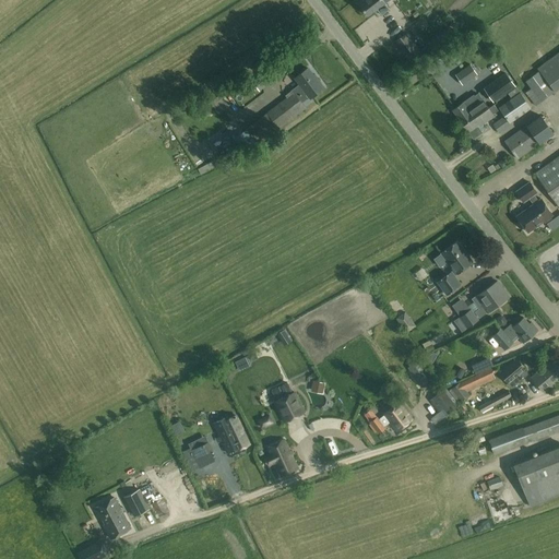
[(363,0),(358,3),(368,16),(373,11),(375,12),(377,10),(381,15),(390,9),(385,3),(382,0),(363,0)]
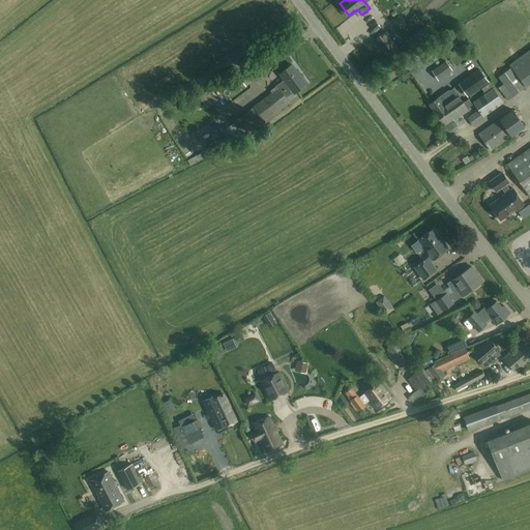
[(402,54),(385,32),(375,39),(387,56),(393,52),(398,57),(402,54)]
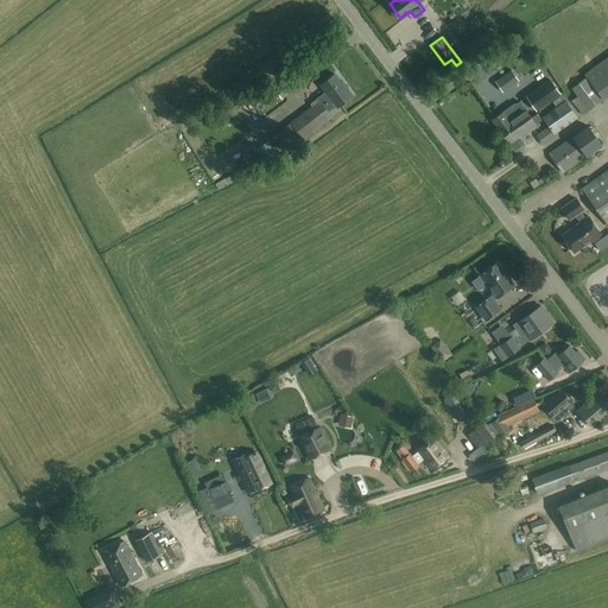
[(607,56),(584,74),(587,76),(603,100),(607,95),(607,56)]
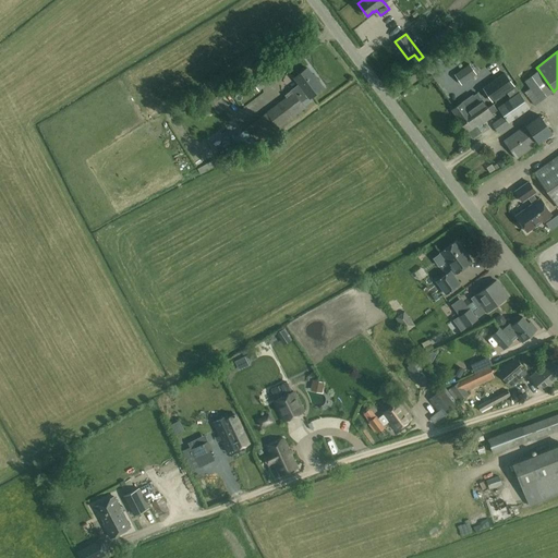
[(469,63),(455,74),(462,85),(476,74),(469,63)]
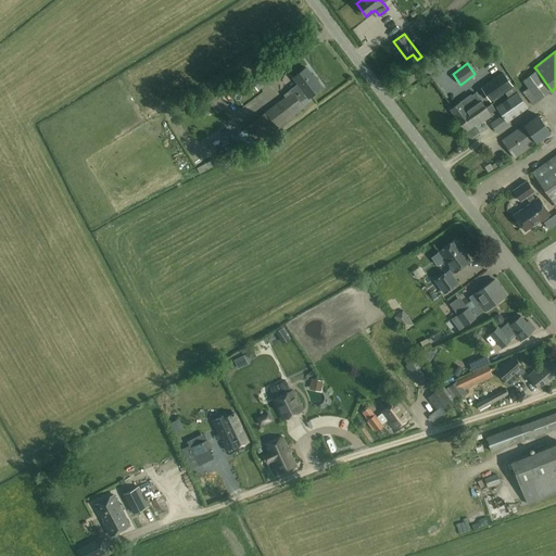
[(266,112),(277,126),(303,108),(300,102),(307,97),(308,98),(323,87),(316,77),(314,78),(306,67),(293,77),(298,84),(290,90),(292,92),(266,112)]
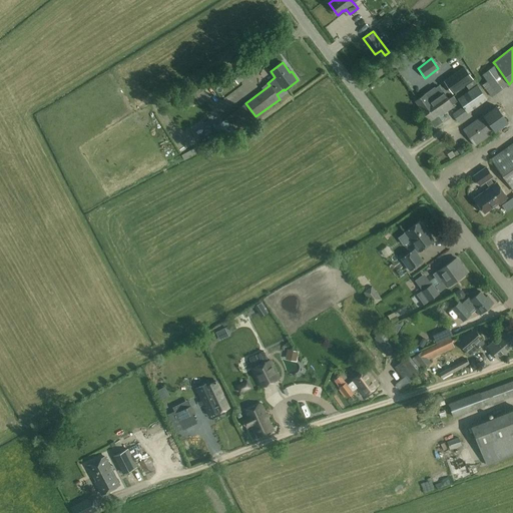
[(491,96),(509,84),(495,64),(482,74),(487,81),(482,84),(491,96)]
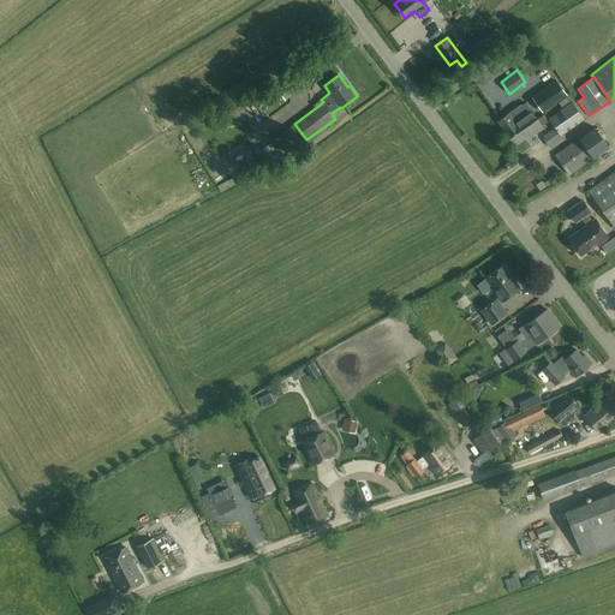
[(567,95),(556,81),(533,96),(543,111),(567,95)]
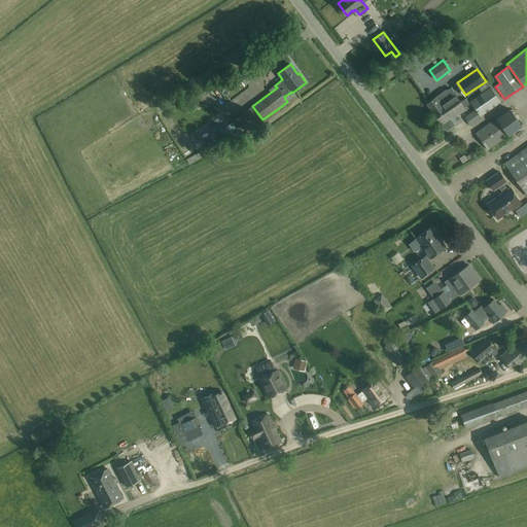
[(481,116),(500,102),(490,86),(469,101),(481,116)]
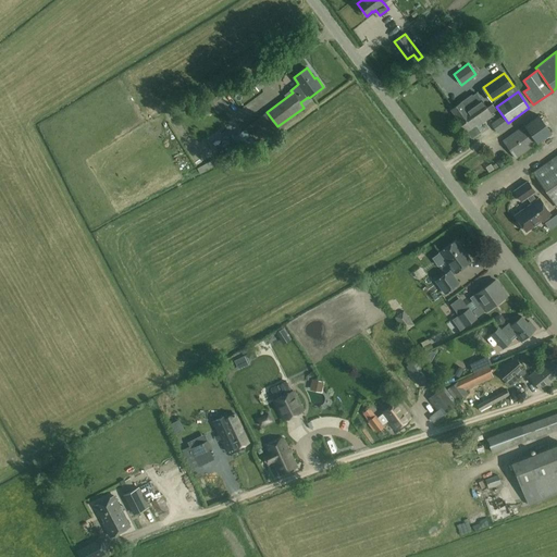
[(477,127),(493,115),(491,113),(496,110),(492,103),(486,108),(477,93),(472,96),(472,95),(461,101),(450,109),(455,115),(467,133),(468,133),(471,137),(480,132),(477,127)]
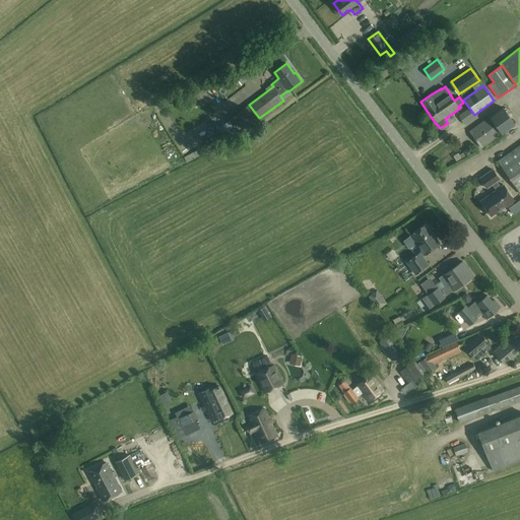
[(503,107),(489,117),(502,133),(515,123),(503,107)]
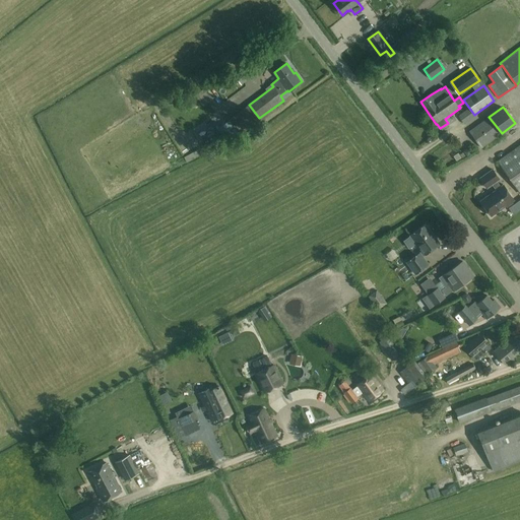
[(474,117),(468,108),(458,116),(464,124),(474,117)]
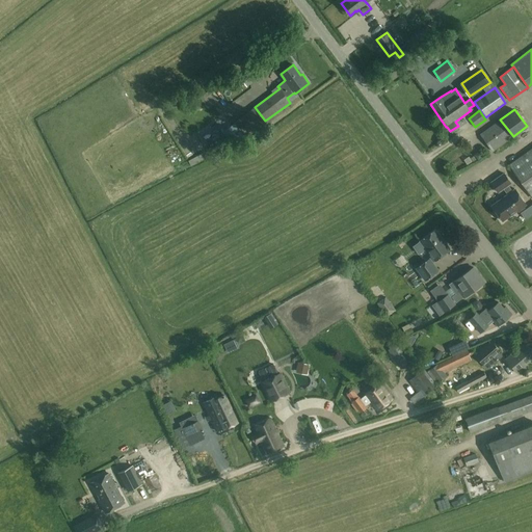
[(513,136),(500,120),(480,133),(493,152),(513,136)]
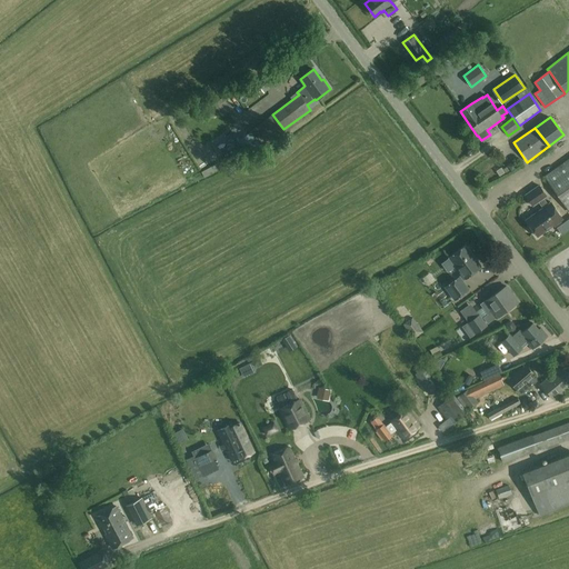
[(568,158),(545,176),(568,209),(568,158)]
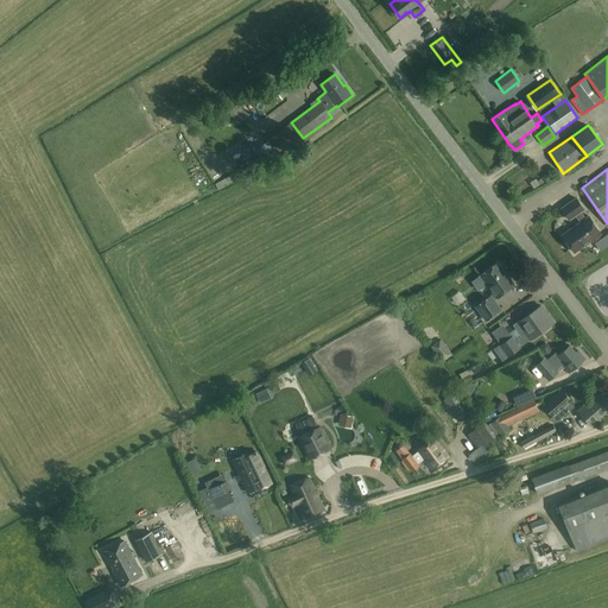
[(221,187),(230,176),(226,171),(216,181),(221,187)]
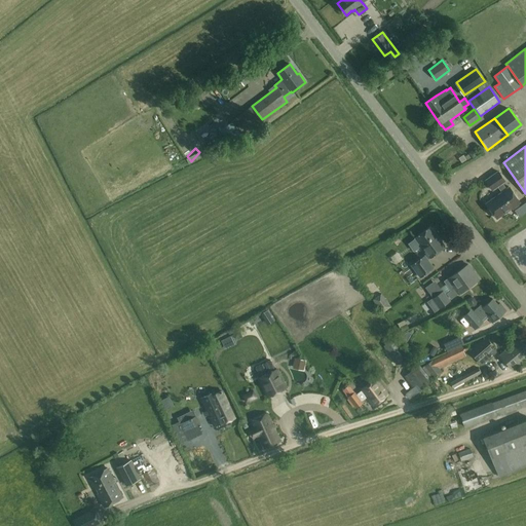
[(510,186),(506,188),(502,183),(505,181),(498,171),(485,180),(492,189),(497,186),(501,191),(486,202),(497,218),(512,208),(513,209),(519,204),(518,203),(520,201),(510,186)]
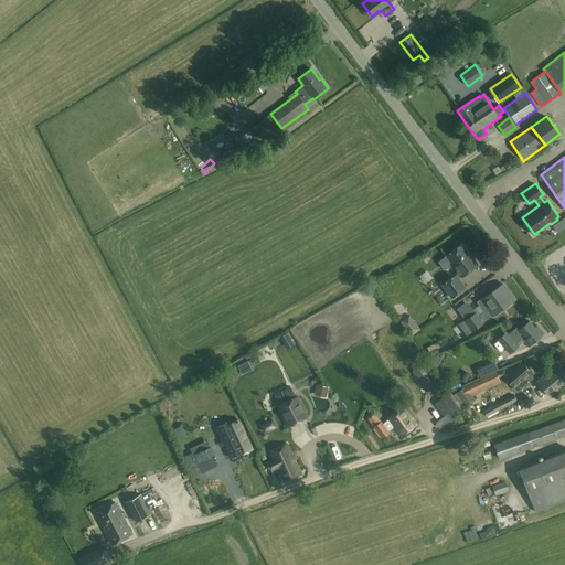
[(446,254),(459,273),(457,274),(456,274),(441,284),(451,297),(466,286),(459,277),(461,276),(462,276),(478,264),(470,254),(469,255),(467,252),(469,251),(468,249),(468,247),(466,244),(464,244),(462,243),(446,254)]
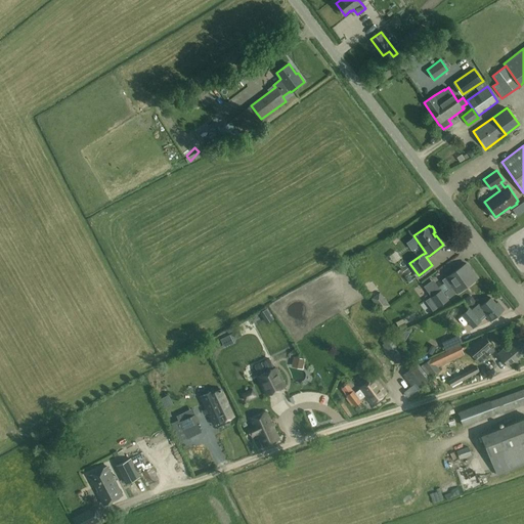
[(463,289),(465,288),(477,278),(466,263),(442,280),(449,290),(445,293),(449,298),(456,293),(459,292),(459,293),(464,290),(463,289)]
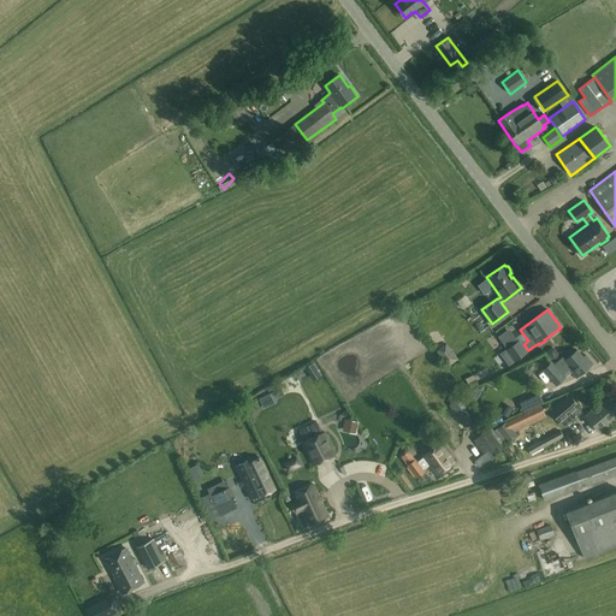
[(502,338),(511,330),(505,324),(496,332),(502,338)]
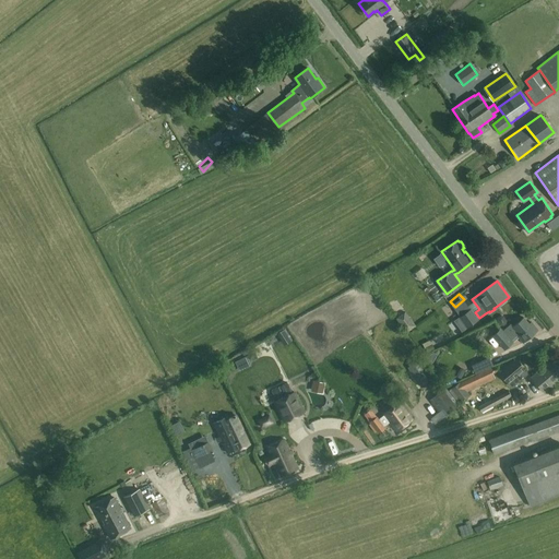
[(459,318),(466,328),(478,319),(471,309),(459,318)]
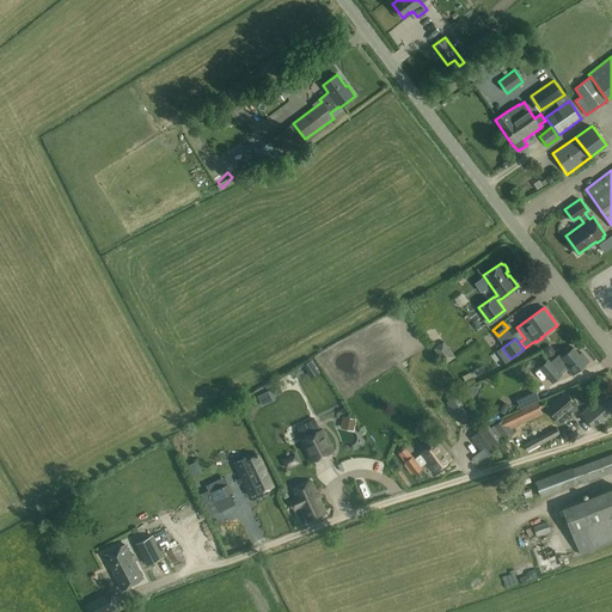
[(445,363),(454,356),(444,341),(434,348),(445,363)]
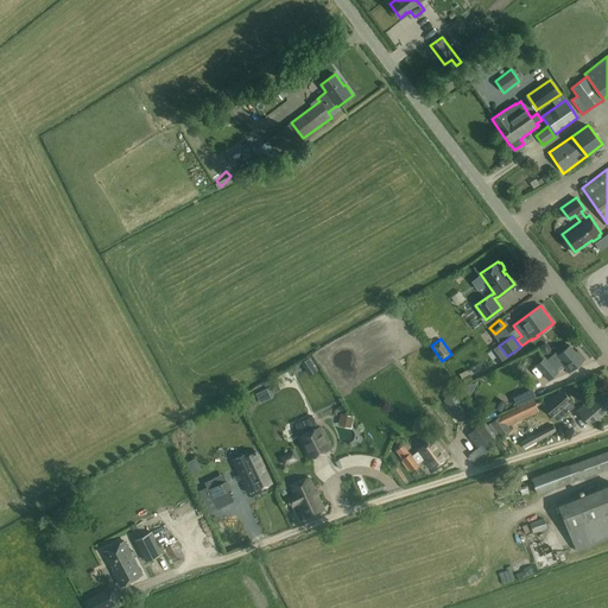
[(540,349),(543,353),(548,354),(550,353),(551,349),(548,344),(544,343),(542,344),(540,349)]
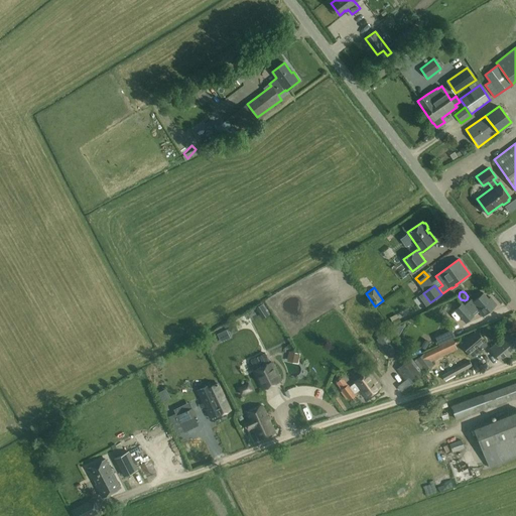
[(423,293),(419,296),(426,306),(430,302),(423,293)]
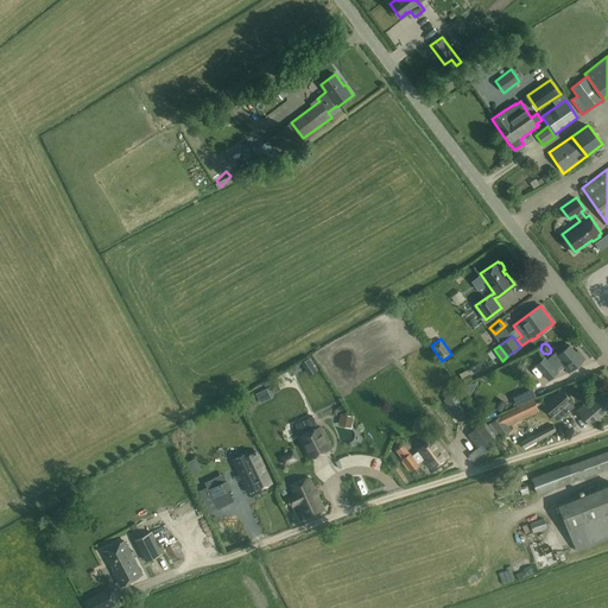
[(556,369),(562,365),(569,373),(586,359),(578,350),(576,353),(569,346),(558,355),(556,352),(546,360),(545,358),(536,365),(549,379),(557,372),(556,369)]
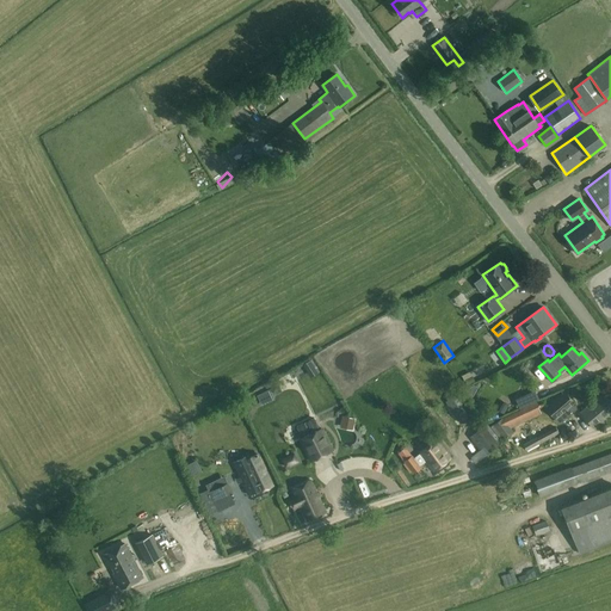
[(312,377),(319,372),(312,359),(303,364),(312,377)]
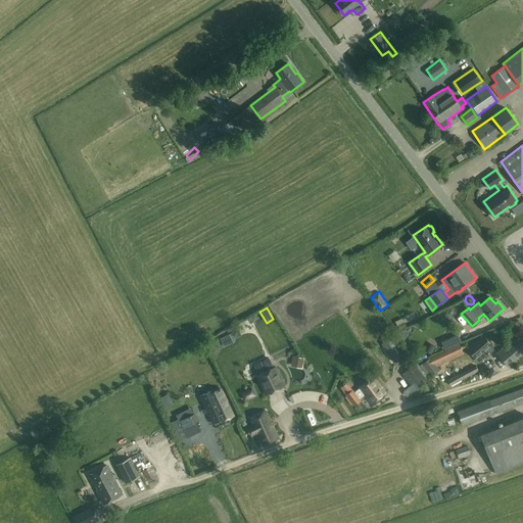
[(458,334),(441,341),(445,349),(462,342),(458,334)]
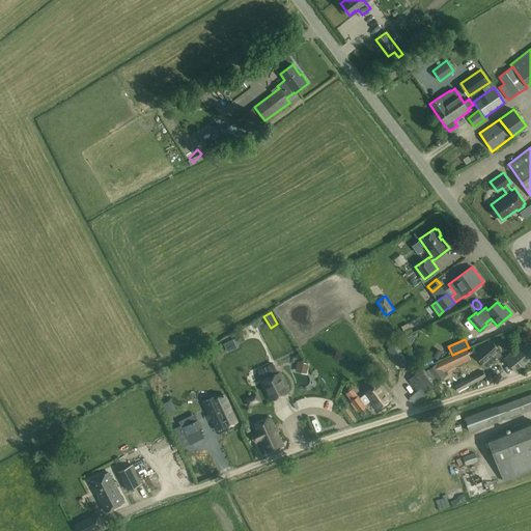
[(497,351),(499,350),(491,339),(474,354),(486,367),(501,355),(497,351)]
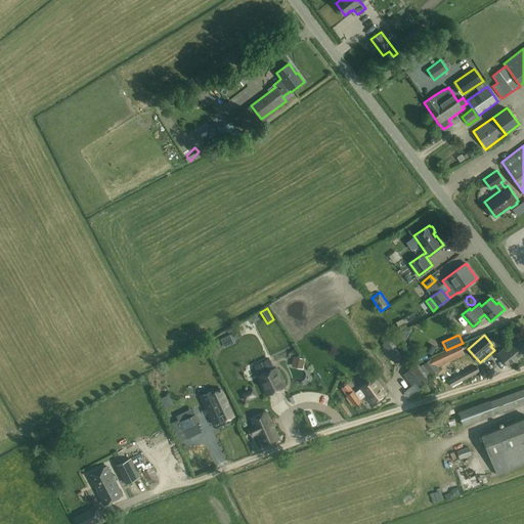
[(523,354),(523,340),(520,335),(498,352),(511,366),(523,354)]
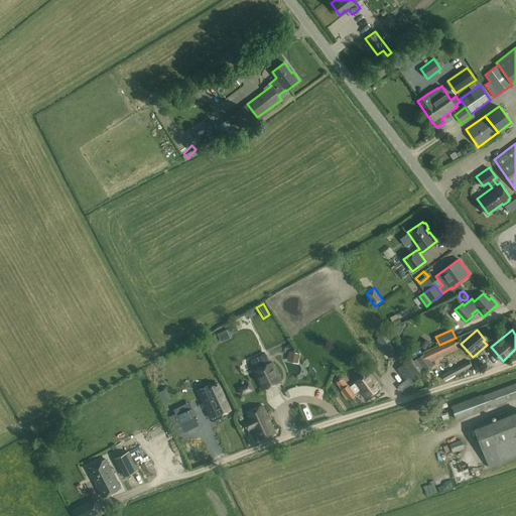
[(389,358),(399,351),(387,333),(377,340),(389,358)]
